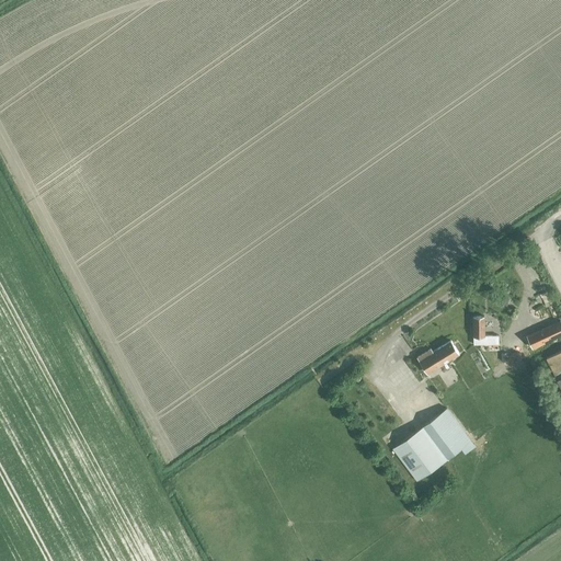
[(499,334),(484,335),(484,316),(472,316),(473,344),(499,343),(499,334)]
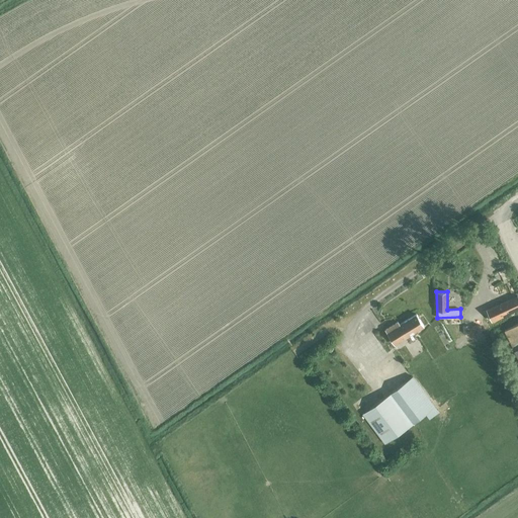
[(517,299),(517,298),(495,309),(501,321),(517,313),(517,299)]
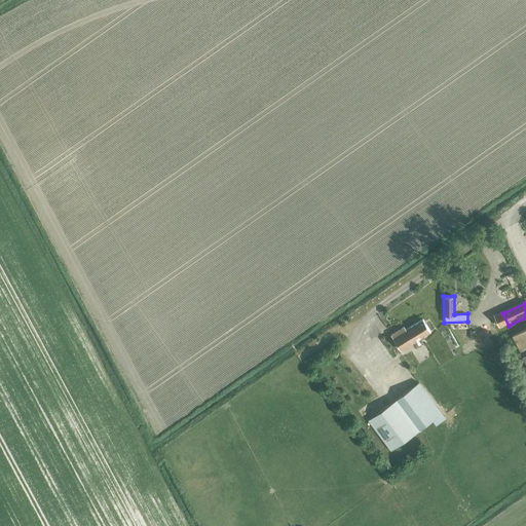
[(402,349),(430,331),(423,318),(406,329),(405,327),(392,334),(402,349)]
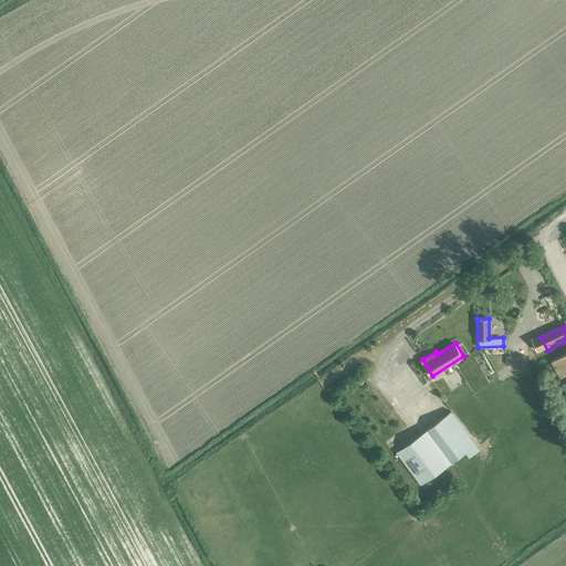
[(565,353),(551,362),(565,390),(565,353)]
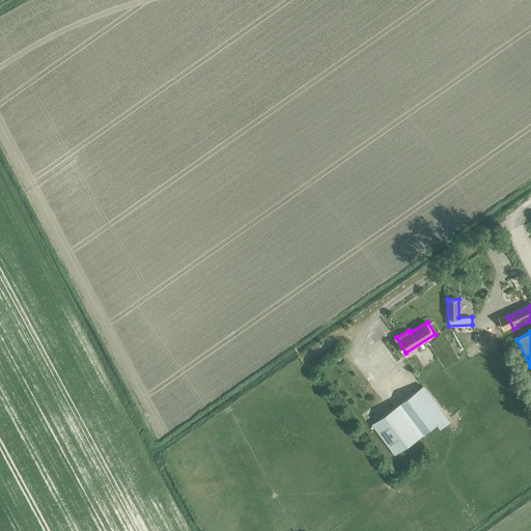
[(376,421),(399,452),(446,416),(423,386),(376,421)]
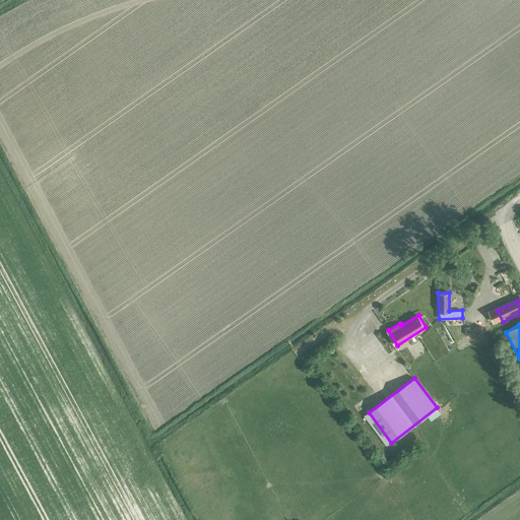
All buildings are outlined.
